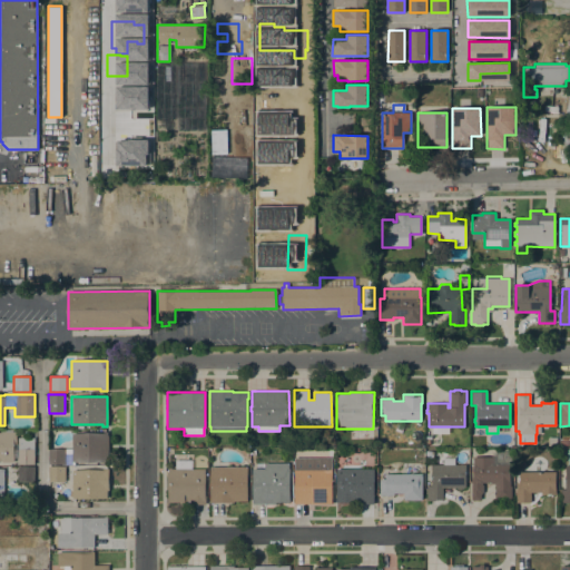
[(1,461),(0,460),(0,431),(17,431),(17,444),(13,444),(13,462),(1,462),(1,461)]
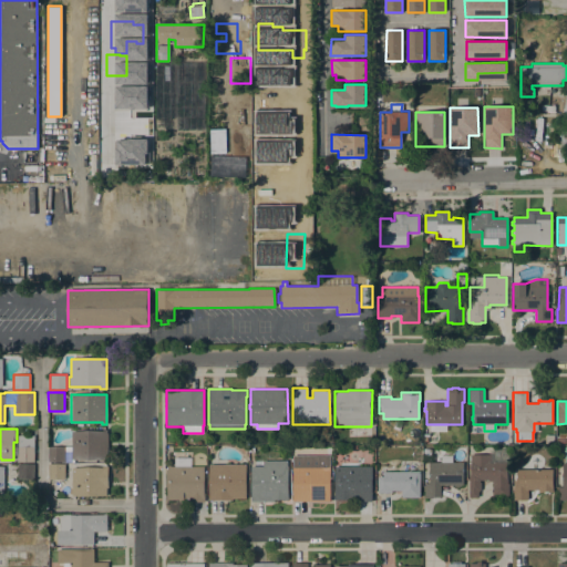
[(49,462),(49,446),(71,446),(71,445),(62,445),(61,429),(73,429),(73,431),(102,431),(102,430),(106,430),(106,433),(107,433),(107,460),(73,460),(74,463),(64,463),(64,462),(49,462)]
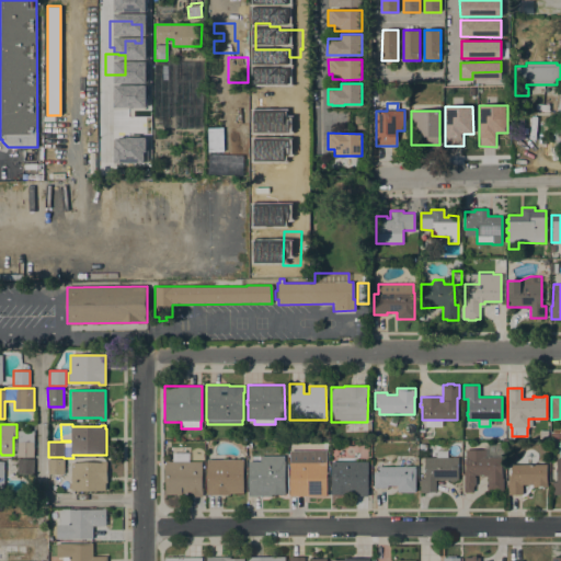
[(34,457),(18,457),(18,431),(33,430),(34,457)]
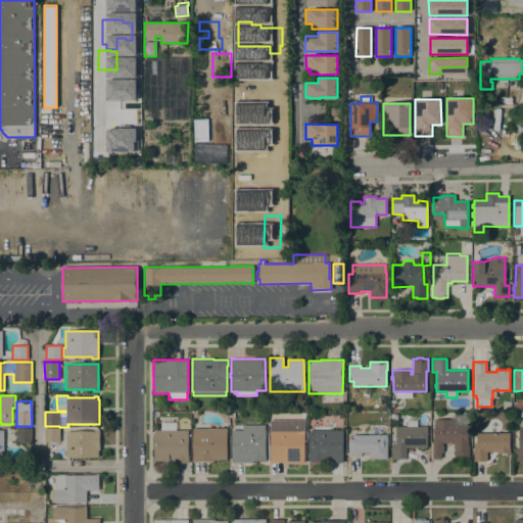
[(433,419),(450,419),(450,415),(469,415),(469,426),(467,426),(467,446),(469,446),(469,459),(454,459),(454,444),(449,444),(449,442),(442,442),(442,444),(443,444),(443,452),(442,452),(442,453),(440,453),(440,459),(433,459),(432,437),(434,437),(434,427),(433,427),(433,419)]
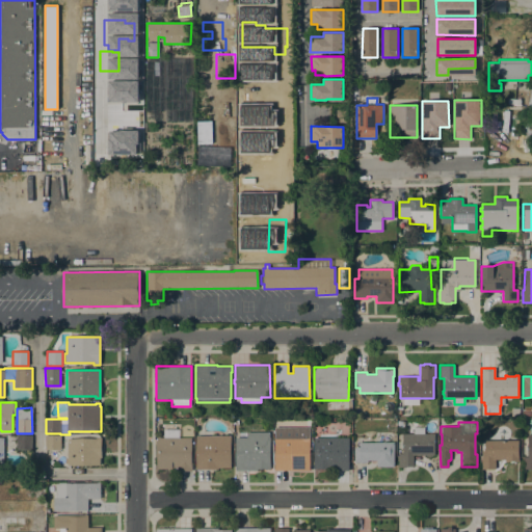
[(414,433),(414,427),(424,427),(424,433),(434,433),(434,455),(431,455),(431,456),(425,456),(425,455),(413,455),(413,467),(405,467),(405,468),(398,468),(398,453),(402,453),(402,433),(414,433)]
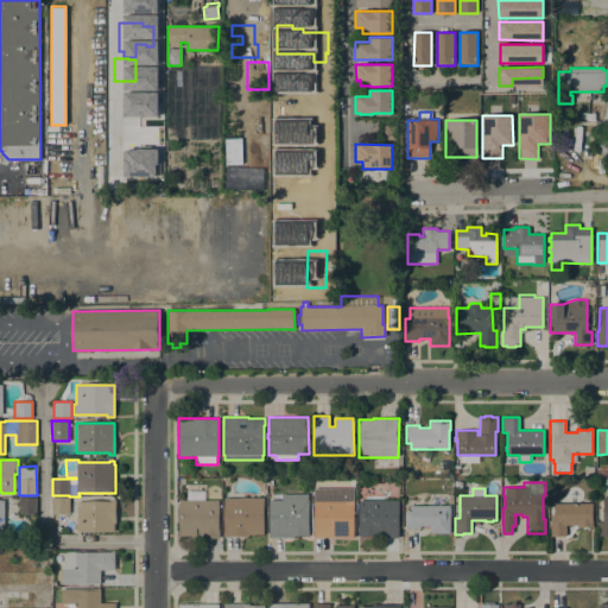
[(309,536),(293,536),(293,537),(268,537),(268,500),(282,500),(282,494),(308,494),(308,500),(309,500),(309,536)]
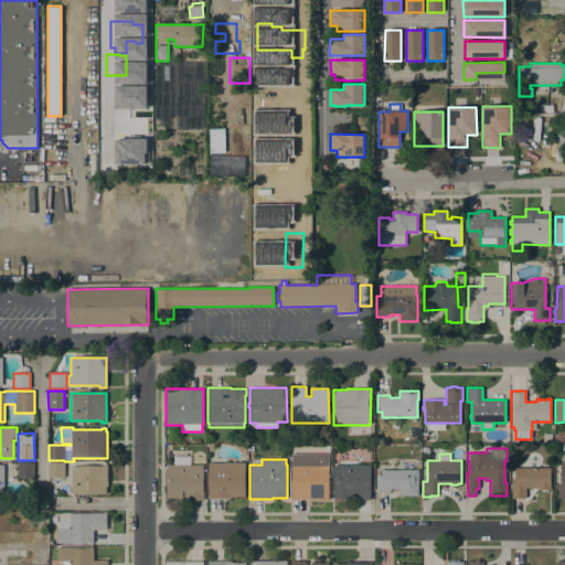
[(564,461),(564,499),(555,499),(555,486),(561,486),(561,461),(564,461)]
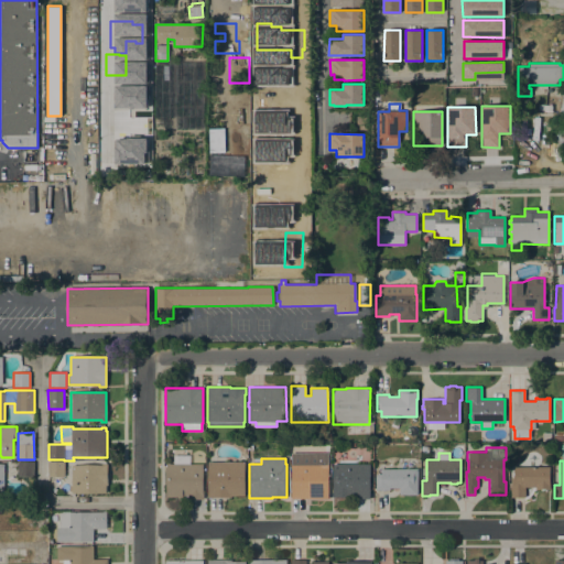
[(33,477),(18,476),(18,462),(34,462),(33,477)]
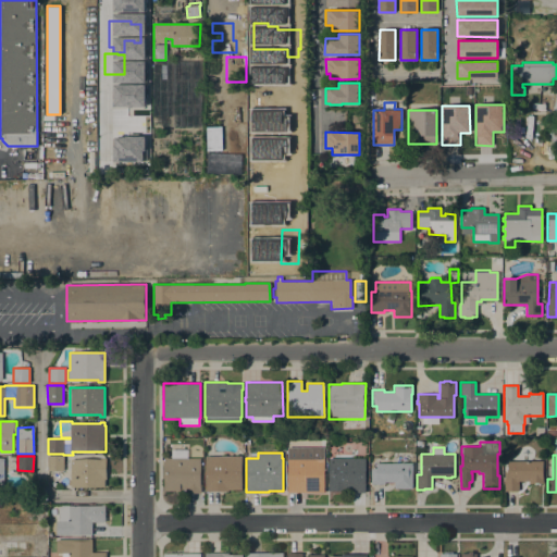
[(48,470),(48,456),(63,456),(63,457),(66,457),(66,462),(63,462),(63,470),(48,470)]
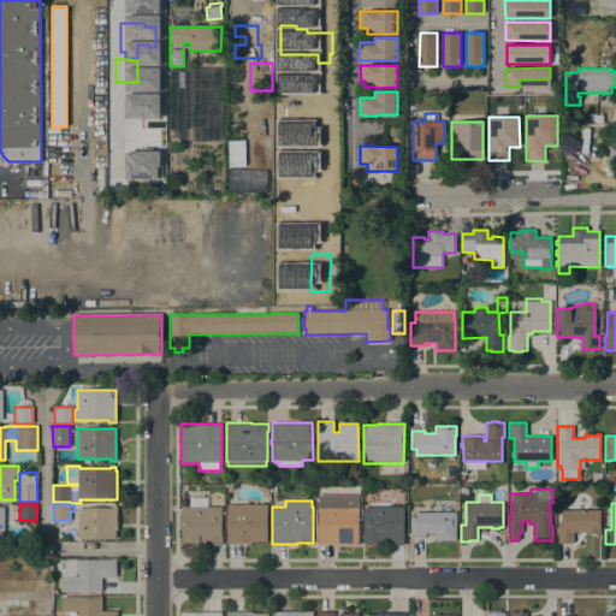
[(267,542),(253,542),(253,543),(226,543),(226,504),(267,504),(267,542)]
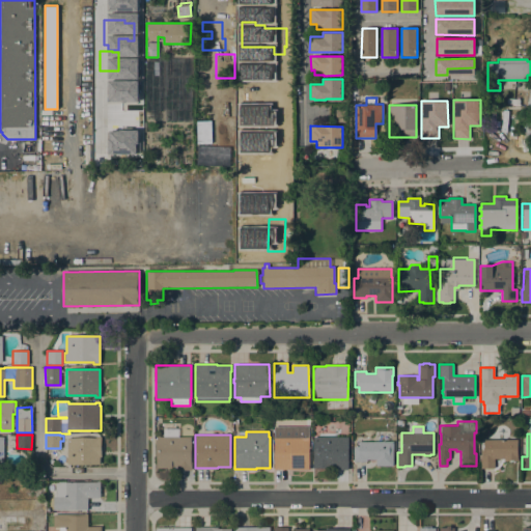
[(67,438),(95,438),(95,437),(101,437),(101,456),(100,456),(100,465),(66,465),(67,438)]
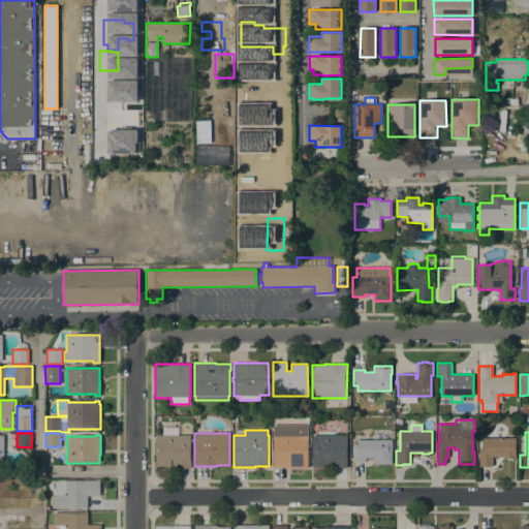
[(190,435),(190,460),(190,468),(177,468),(177,465),(170,465),(170,466),(155,466),(155,435),(162,435),(190,435)]
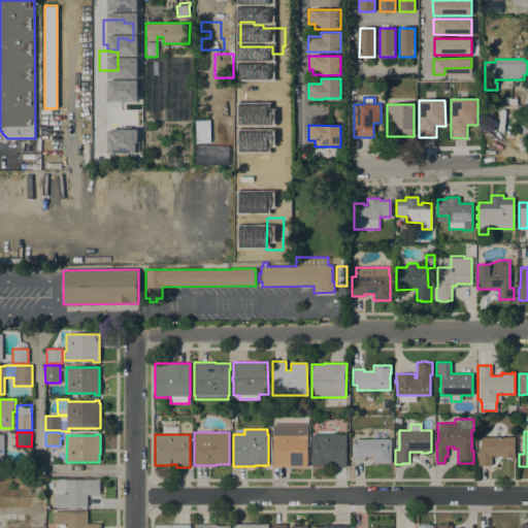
[(307,434),(307,466),(272,466),(272,434),(307,434)]
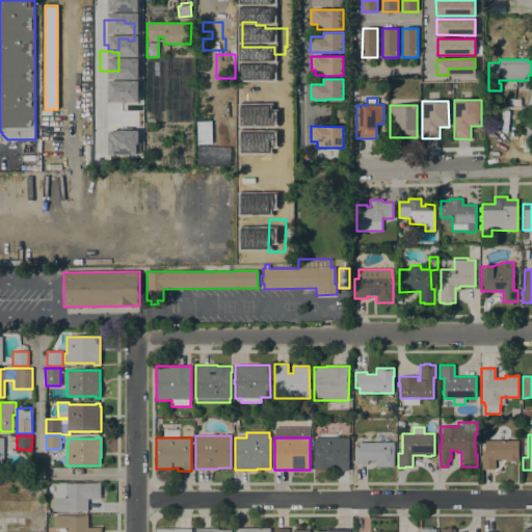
[(348,471),(326,471),(326,469),(314,469),(314,437),(348,437),(348,471)]
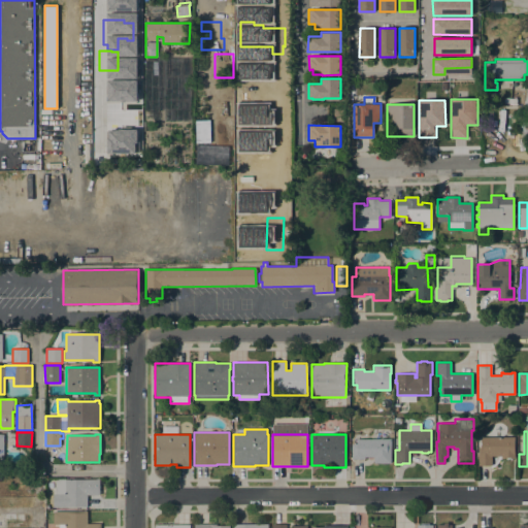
[(515,458),(500,458),(500,456),(491,456),(491,465),(477,465),(477,448),(482,448),(482,446),(480,446),(480,441),(481,441),(481,436),(515,436),(515,458)]
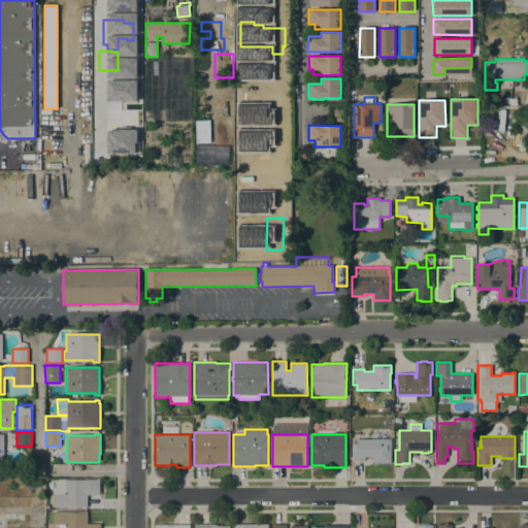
[(391,439),(391,463),(373,463),(373,457),(364,457),(364,459),(352,459),(352,443),(357,443),(357,439),(391,439)]
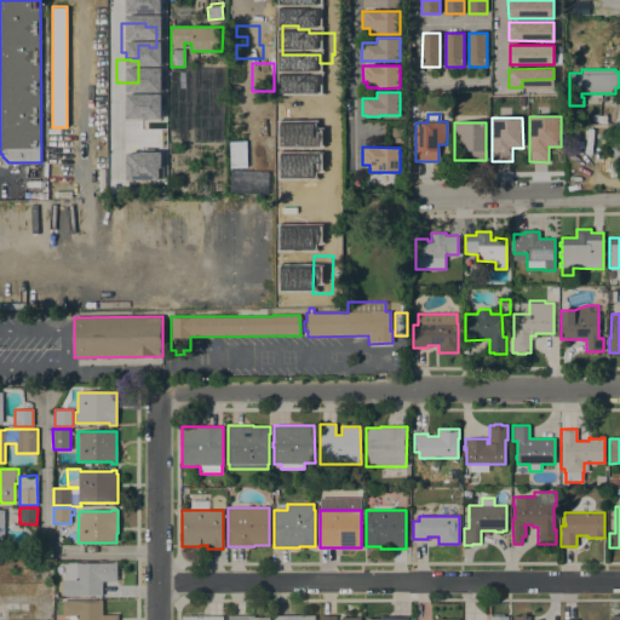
[(116,563),(116,581),(102,581),(102,595),(62,596),(62,580),(64,580),(64,563),(116,563)]
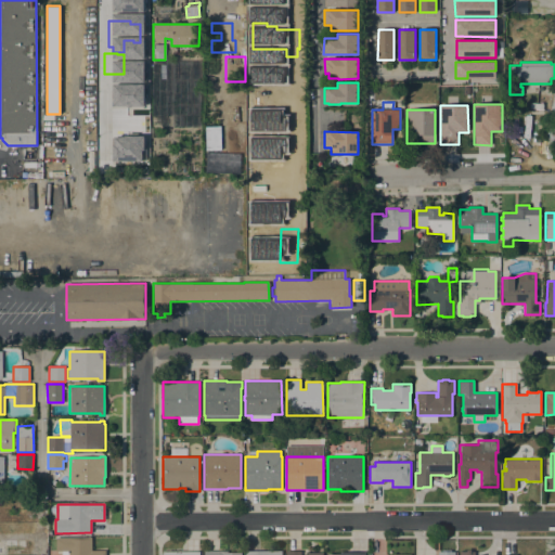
[(0,554),(0,531),(24,531),(24,546),(5,546),(5,554),(0,554)]
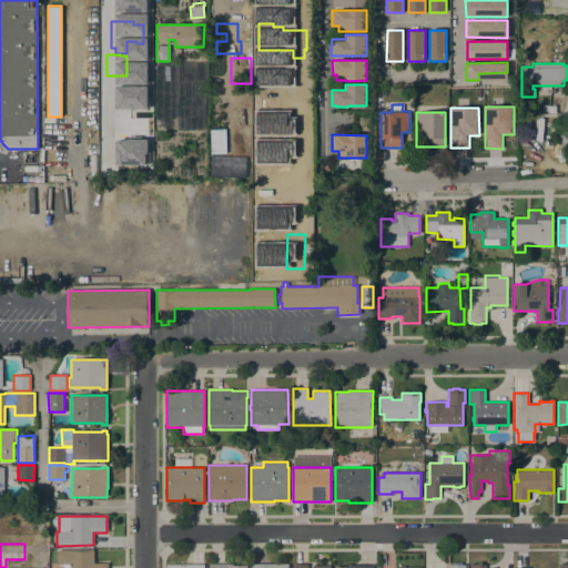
[(63,567),(63,566),(58,566),(58,564),(57,564),(57,550),(93,550),(93,563),(108,563),(108,567),(63,567)]
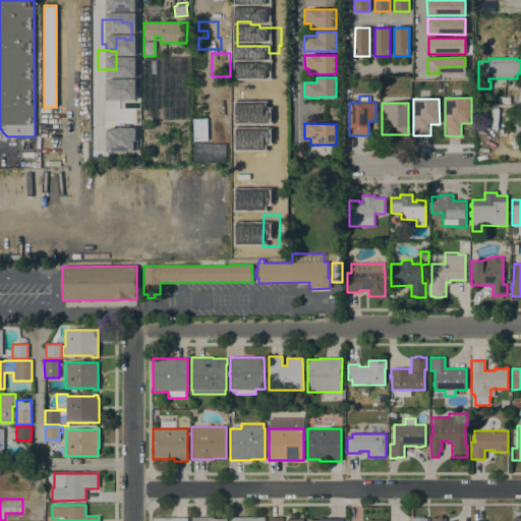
[(36,511),(44,511),(44,520),(40,520),(40,517),(36,517),(36,511)]
